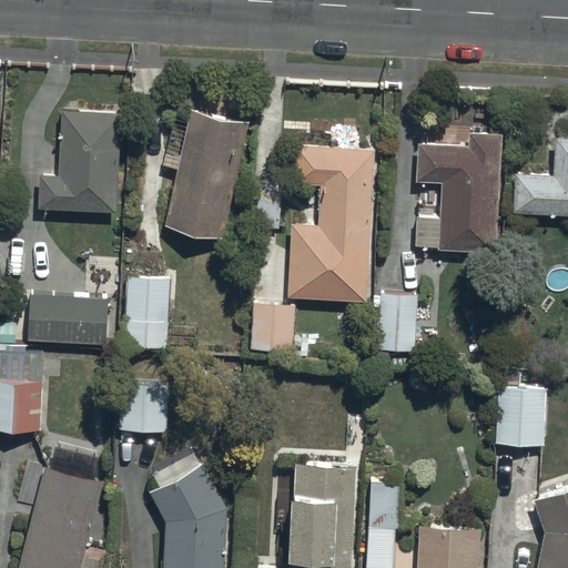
[(121,111),(61,110),(61,114),(60,158),(51,158),(51,174),(41,174),(40,209),(118,211),(121,111)]
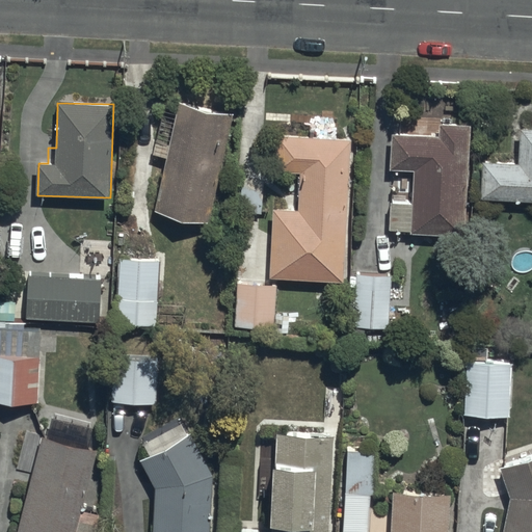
[(182,103),(153,210),(207,224),(236,117),(182,103)]
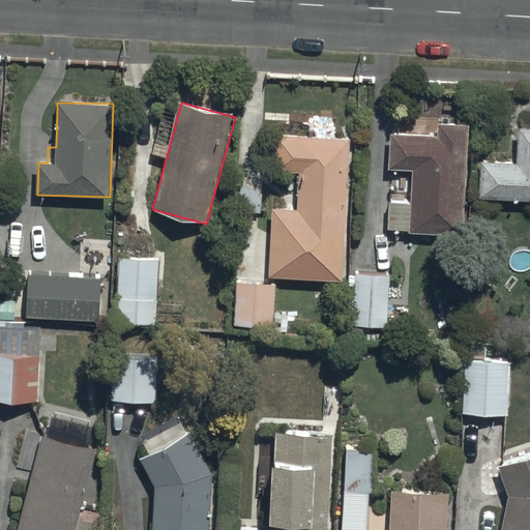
[(470,125),(439,123),(438,138),(390,136),(388,170),(412,171),(409,233),(464,236),(470,125)]
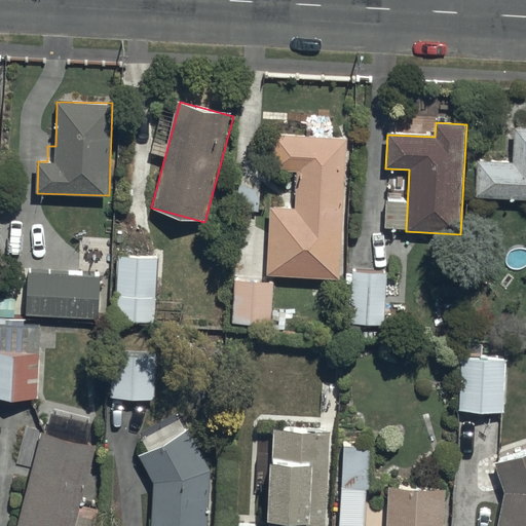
[(514,160),(479,160),(478,198),(525,199),(525,128),(515,128),(514,160)]
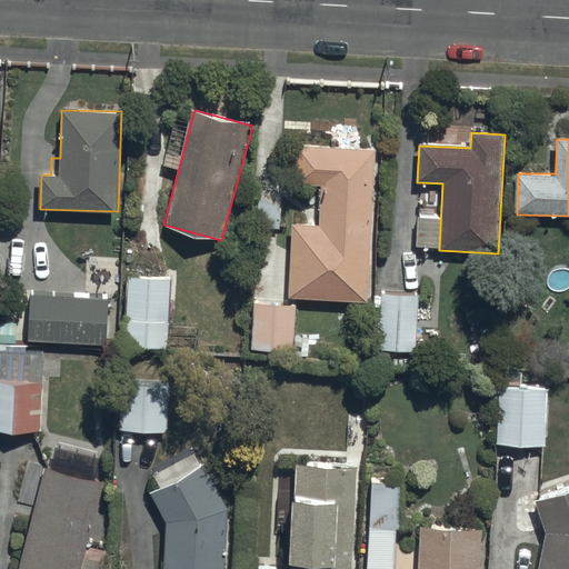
[(292,223),(289,295),(369,299),(376,149),(298,146),(296,185),(323,186),(321,225),(292,223)]
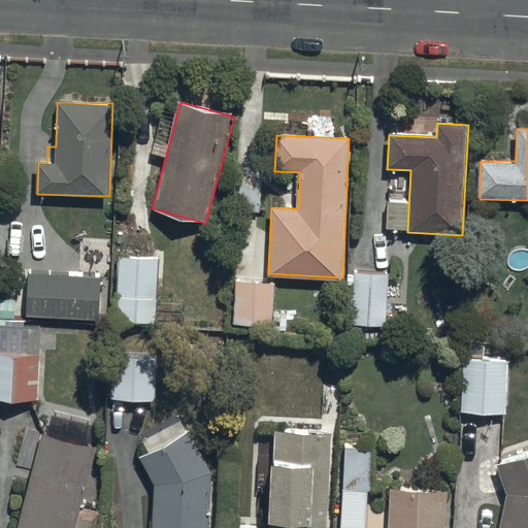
[(159,259),(117,257),(114,321),(157,323),(159,259)]
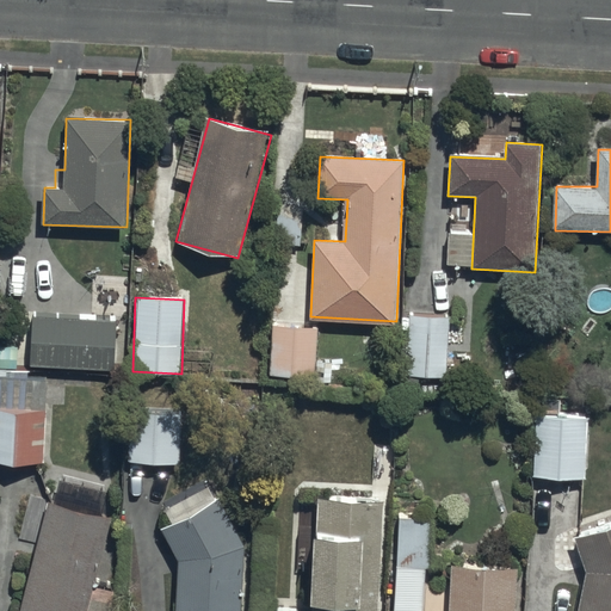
[(449,316),(411,315),(409,378),(448,378),(449,316)]
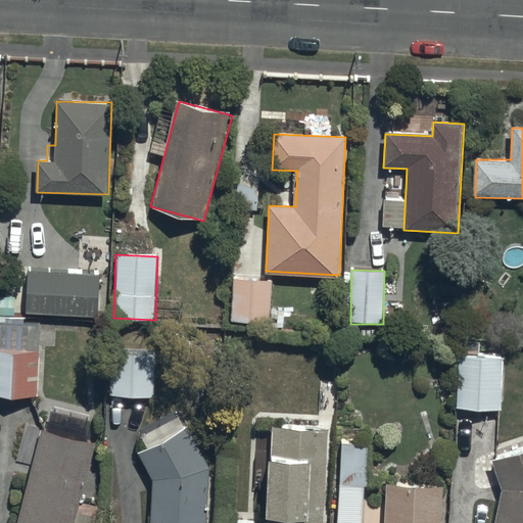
[(100,276),(29,274),(28,313),(99,315),(100,276)]
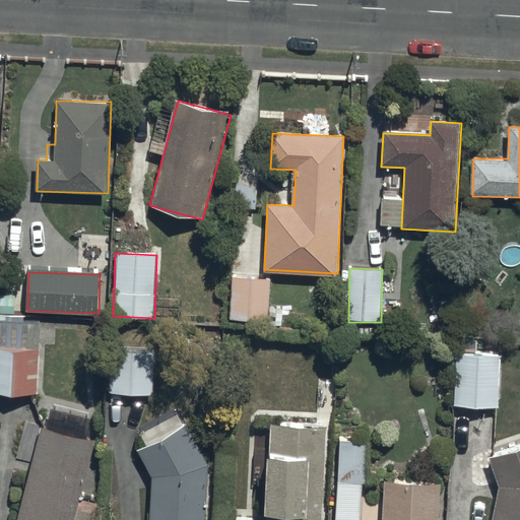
[(271,277),(233,275),(231,319),(269,321),(271,277)]
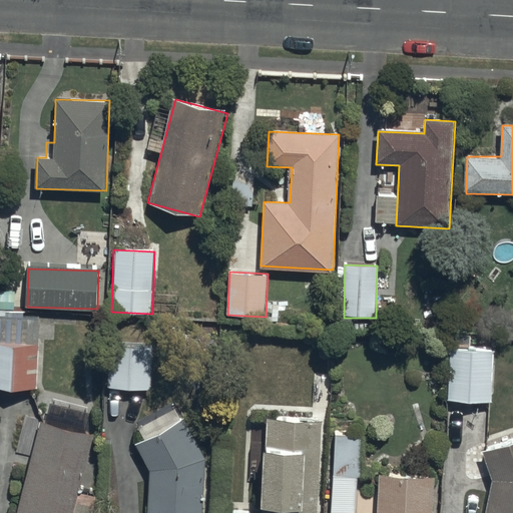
[(0,318),(0,387),(37,389),(39,344),(40,320),(0,318)]
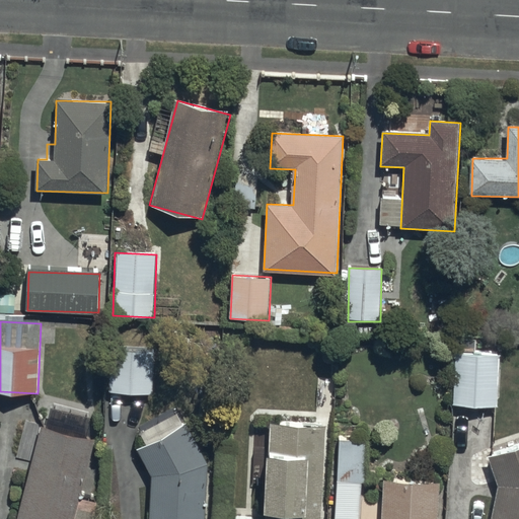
[(112,350),(109,391),(155,393),(156,352),(112,350)]
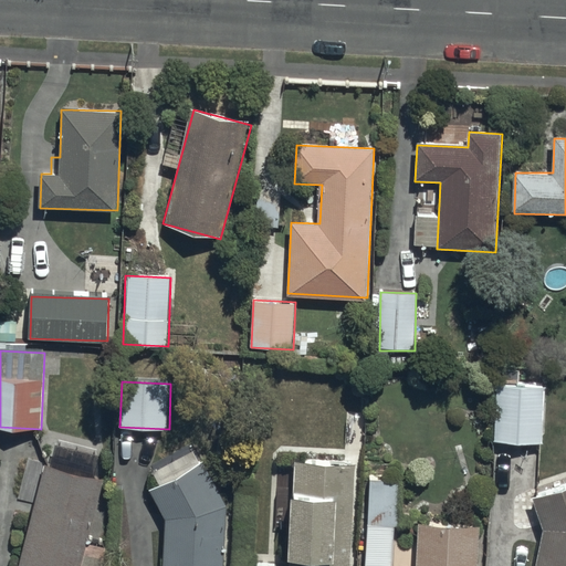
[(501,381),(498,440),(544,443),(547,385),(501,381)]
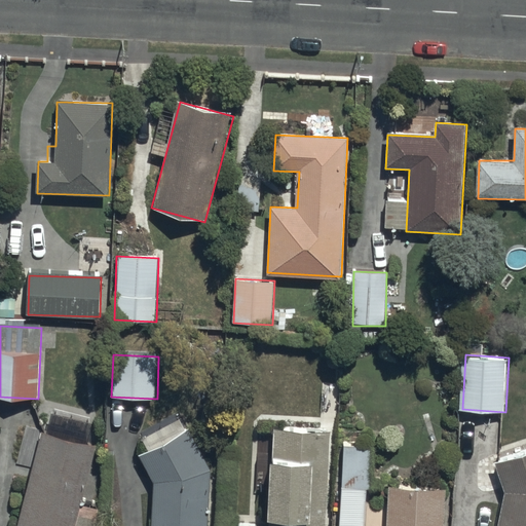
[(179,419),(142,439),(149,451),(141,455),(154,481),(152,525),(207,525),(210,470),(188,429),(186,430),(179,419)]
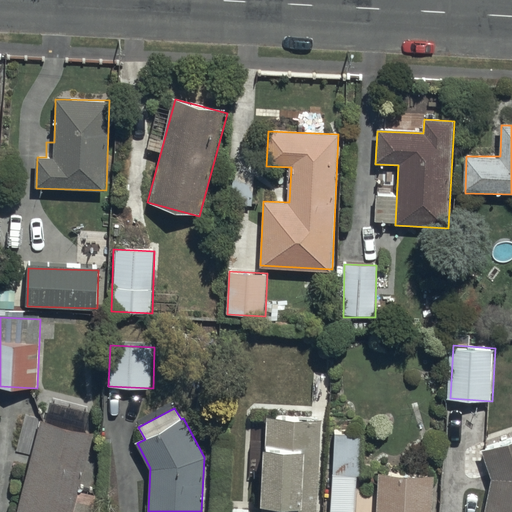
[(17,452),(31,455),(16,511),(92,511),(97,495),(81,491),(95,433),(26,416),(17,452)]
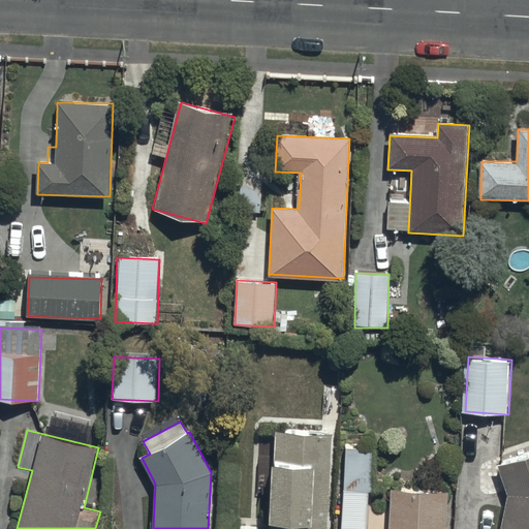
[(329,528),(334,434),(276,431),(271,528),(329,528)]
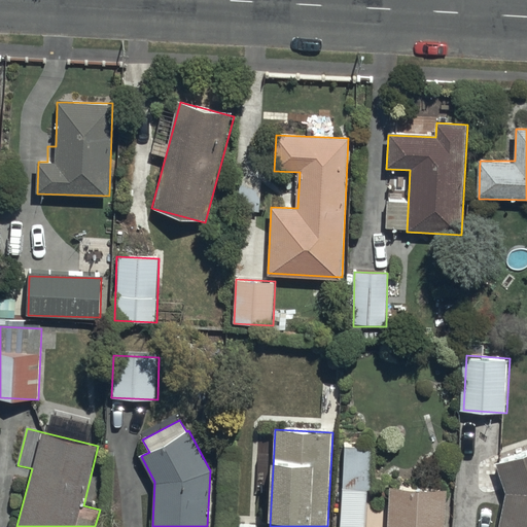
[(344,445),(342,487),(340,526),(365,526),(367,489),(370,446),(344,445)]
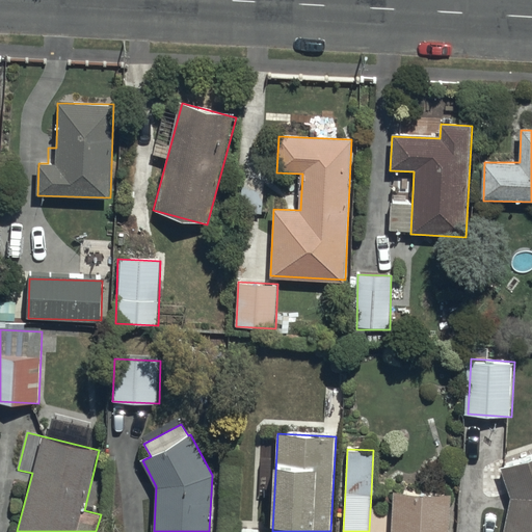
[(513,495),(503,531),(531,531),(531,456),(503,470),(513,495)]
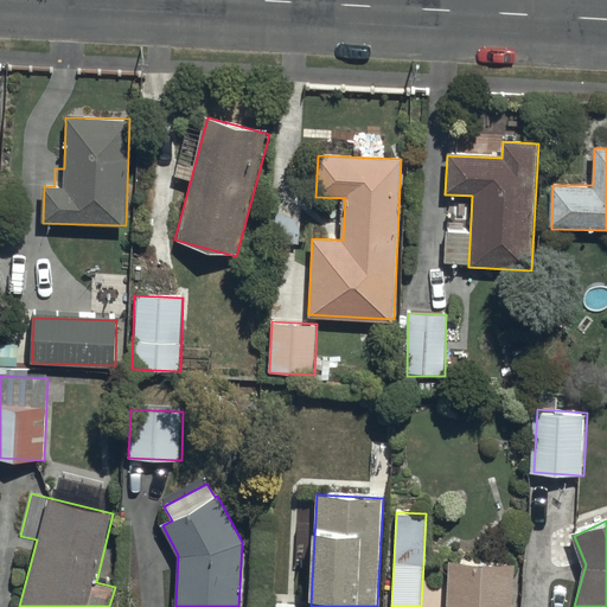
[(513,606),(516,564),(449,562),(447,606),(513,606)]
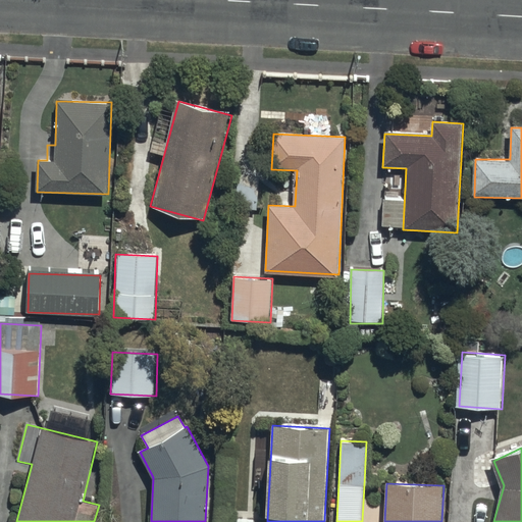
All buildings are outlined.
